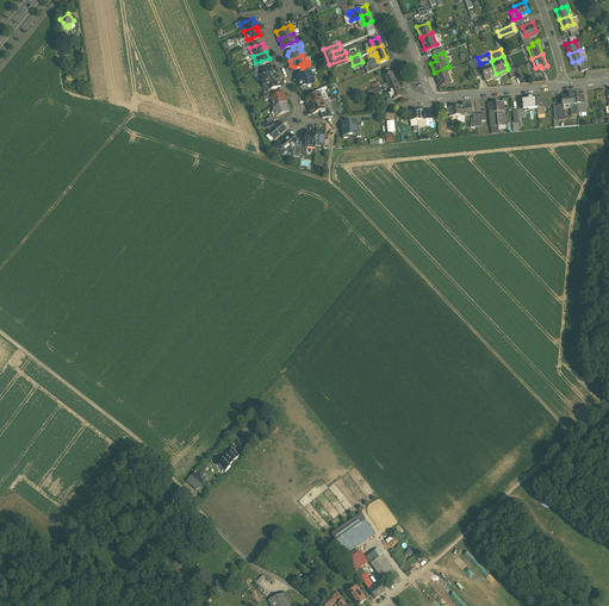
[(490,61),(479,64),(483,73),(485,77),(496,74),(491,61),(490,61)]
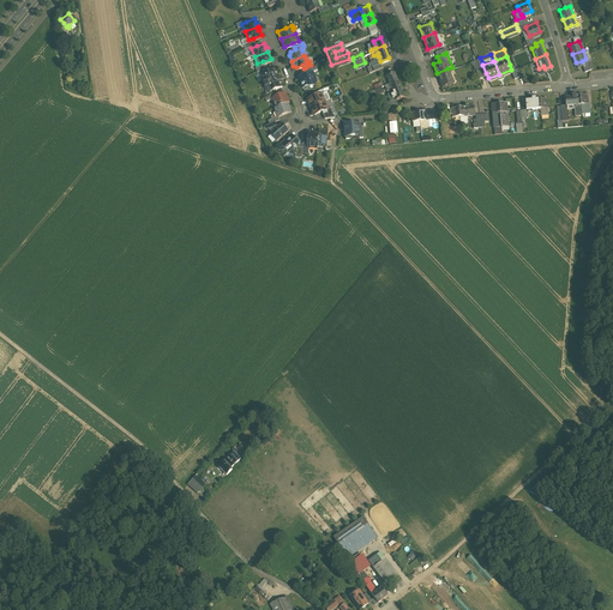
[(314,64),(311,65),(306,67),(307,72),(298,76),(301,85),(306,84),(310,85),(314,83),(312,76),(313,74),(312,70),(317,67),(314,64)]
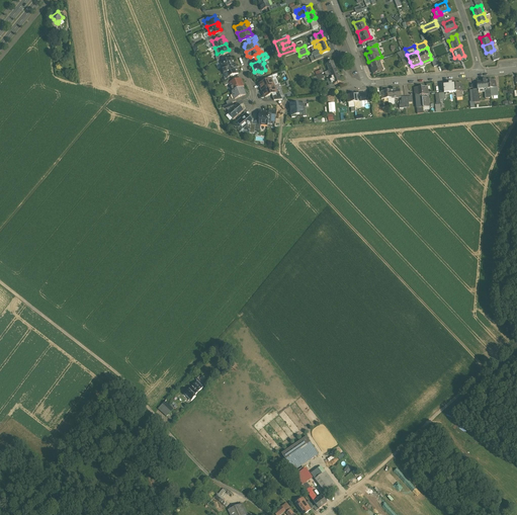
[(231,57),(225,59),(219,62),(221,66),(220,66),(223,72),(223,71),(225,76),(231,74),(237,71),(231,57)]
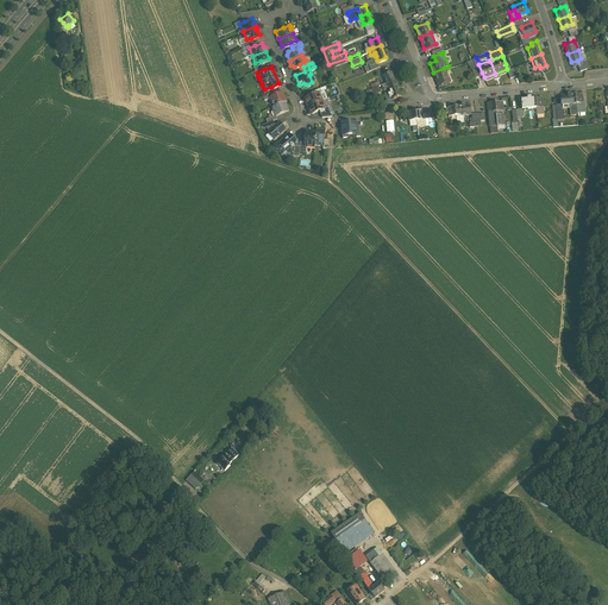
[(444,68),(433,73),(438,83),(447,80),(445,75),(446,74),(444,68)]
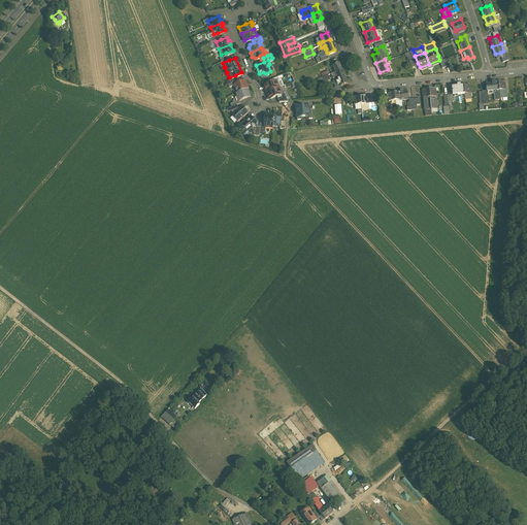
[(338,60),(332,63),(334,69),(341,67),(338,60)]
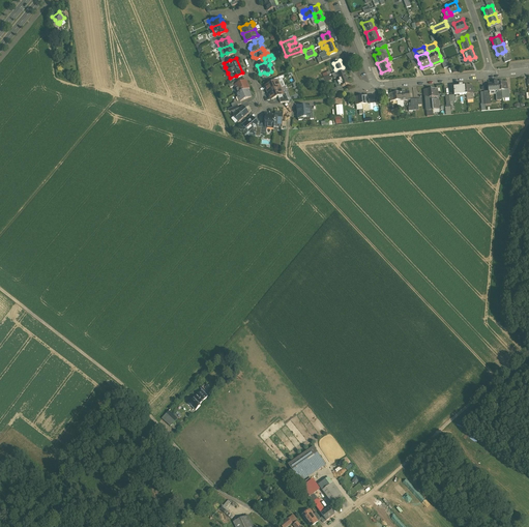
[(343,67),(335,69),(338,74),(339,77),(345,74),(343,67)]
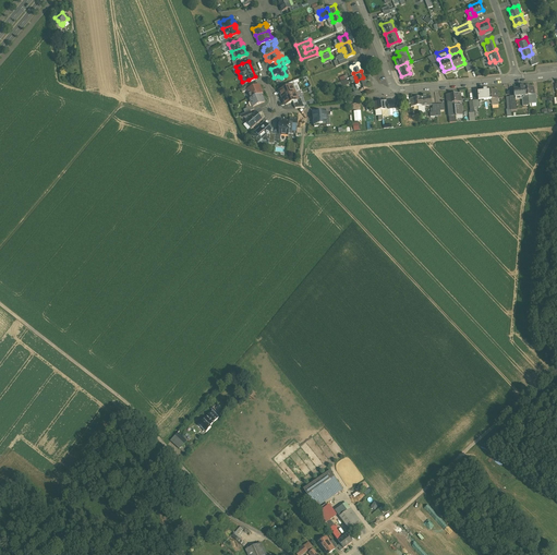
[(348,75),(340,79),(342,85),(350,83),(348,75)]
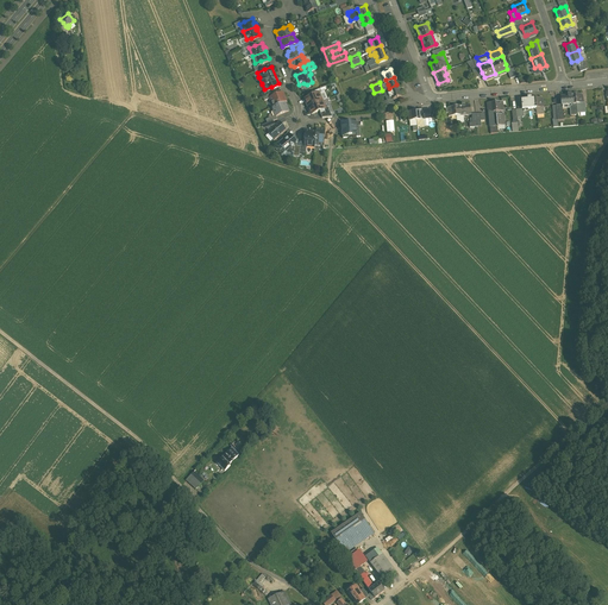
[(389,88),(388,88),(392,96),(400,93),(396,84),(389,88)]
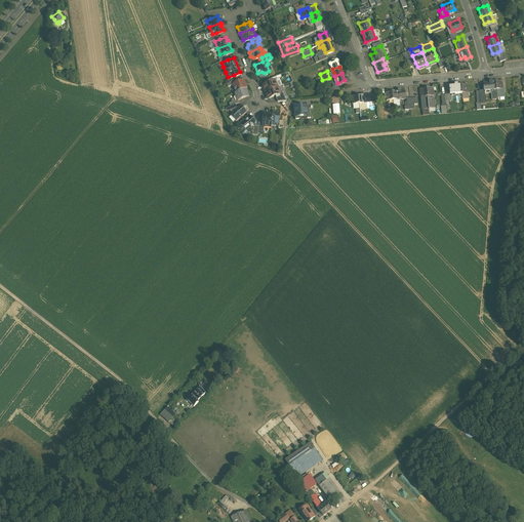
[(243,78),(235,81),(232,82),(232,83),(235,90),(244,86),(246,85),(243,78)]
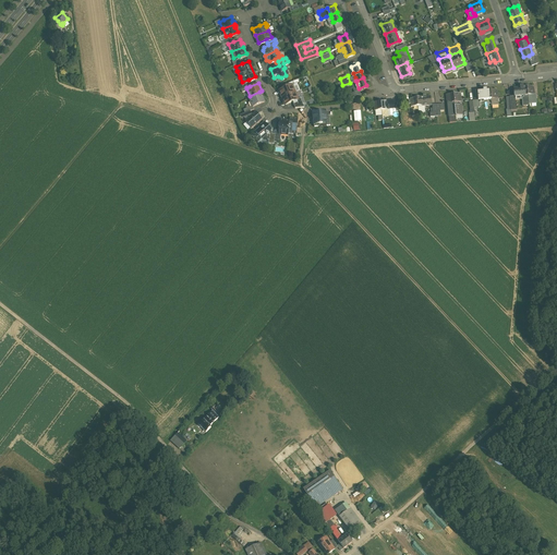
[(291,83),(287,85),(278,88),(281,95),(294,89),(291,83)]
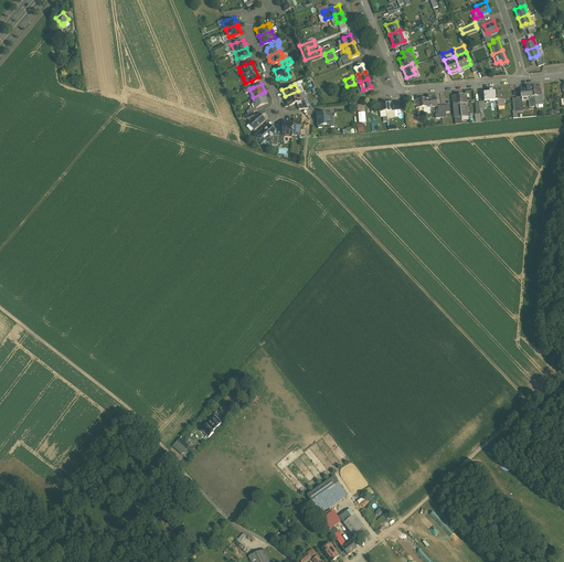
[(525,86),(519,86),(520,95),(527,95),(533,94),(532,85),(529,85),(529,84),(525,84),(525,86)]
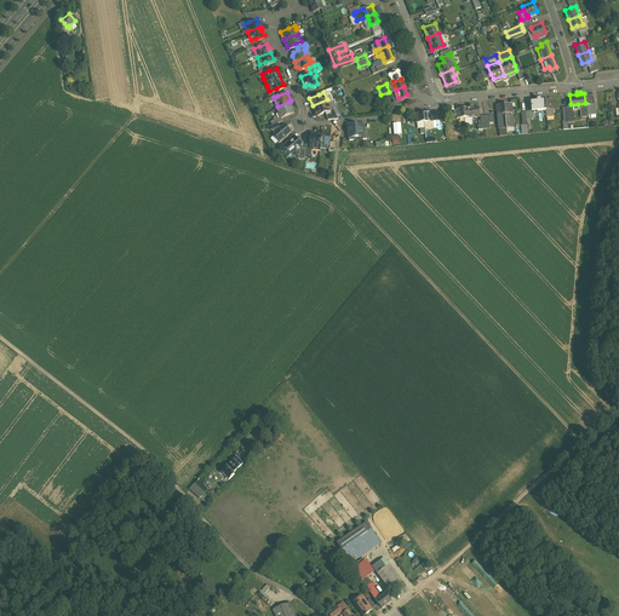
[(316,114),(324,110),(331,108),(327,99),(313,105),(316,114)]
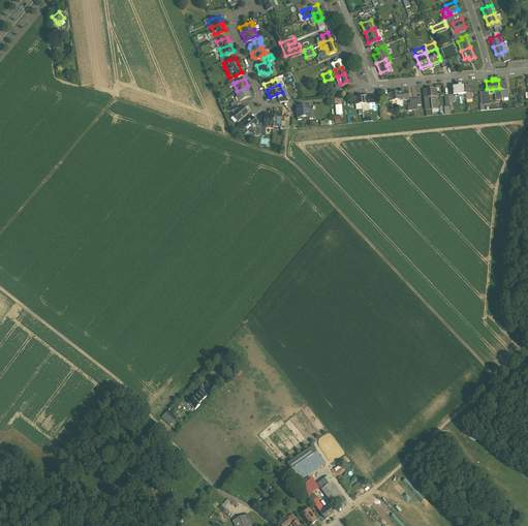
[(235,91),(238,98),(238,99),(239,98),(250,94),(246,87),(237,91),(235,91)]
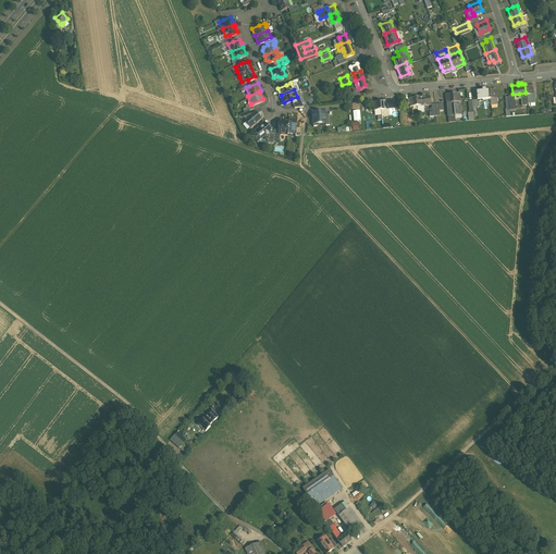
[(452,91),(445,91),(447,120),(455,119),(454,113),(453,100),(452,91)]
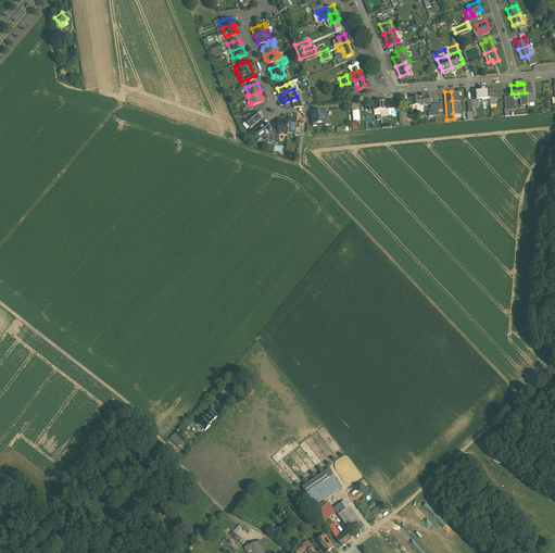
[(428,93),(424,95),(423,92),(419,92),(419,95),(420,93),(421,102),(428,102),(428,93)]
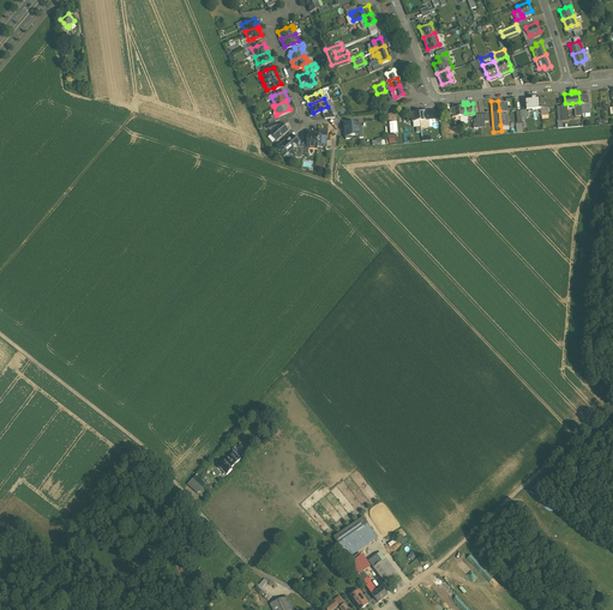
[(328,107),(320,109),(324,116),(334,115),(329,106),(328,107)]
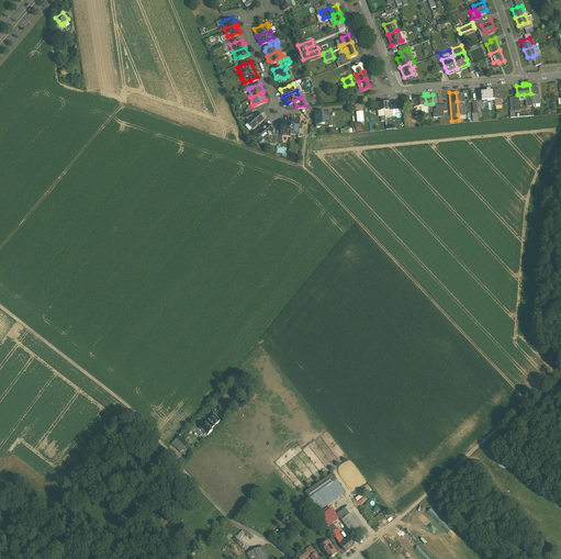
[(253,113),(250,110),(246,112),(243,113),(244,116),(245,116),(248,120),(253,115),(250,113),(253,113)]
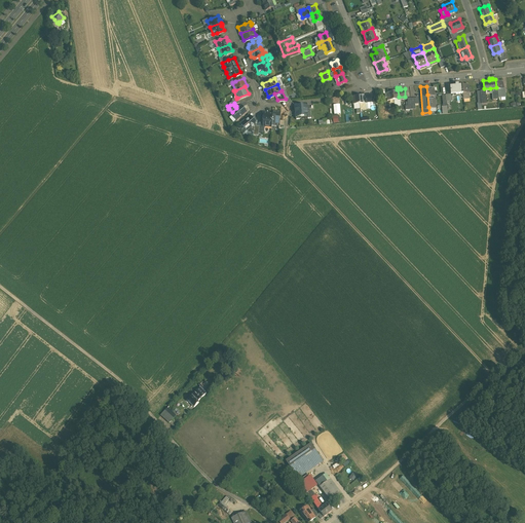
[(240,104),(236,108),(232,112),(231,112),(236,118),(246,110),(240,104)]
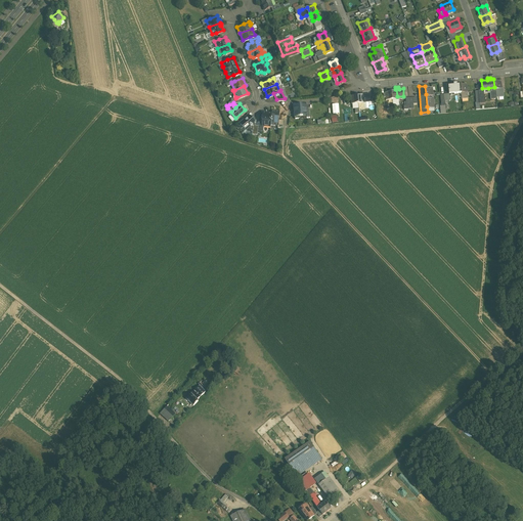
[(305,103),(293,104),(294,115),(298,114),(299,115),(301,115),(301,114),(305,114),(306,114),(305,106),(305,103)]
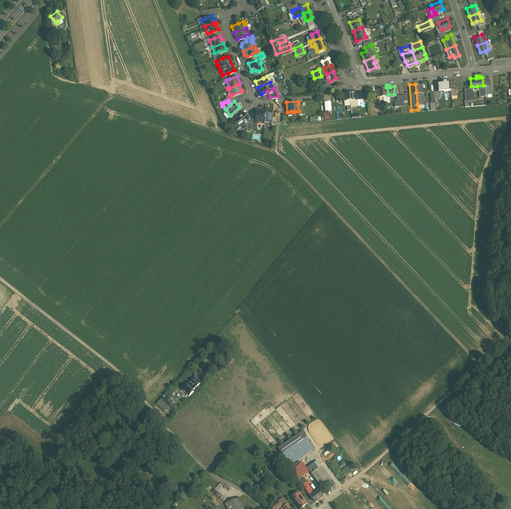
[(256,110),(255,118),(255,121),(257,121),(264,122),(264,120),(265,109),(258,108),(256,107),(256,108),(255,110),(256,110)]
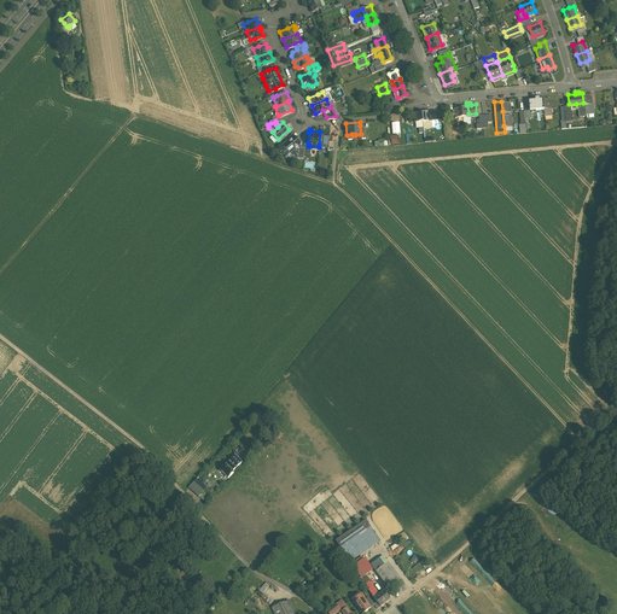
[(319,145),(327,145),(327,139),(329,129),(320,129),(320,132),(319,145)]
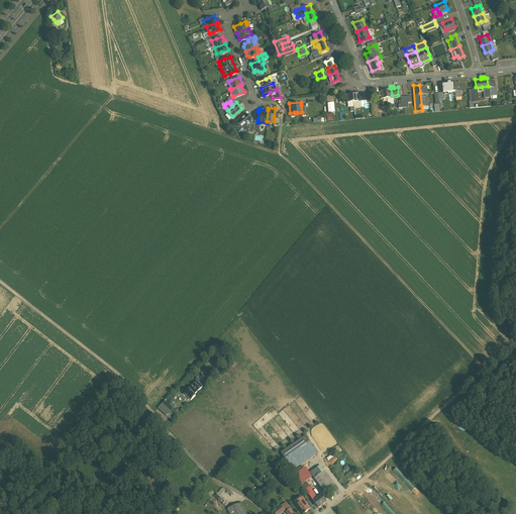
[(241,126),(248,127),(248,121),(249,122),(250,120),(249,120),(251,118),(246,112),(236,121),(241,127),(241,126)]
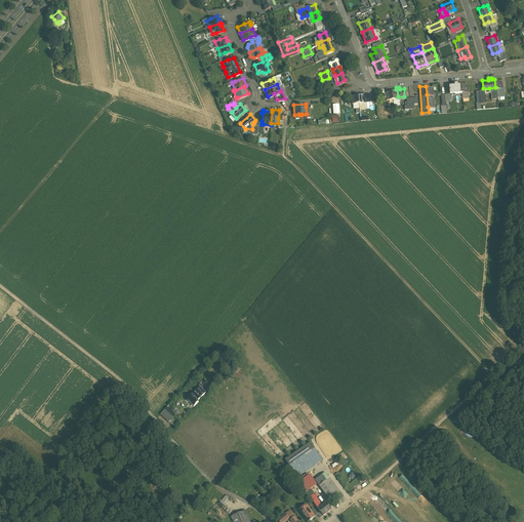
[(205,390),(199,384),(194,390),(199,395),(205,390)]
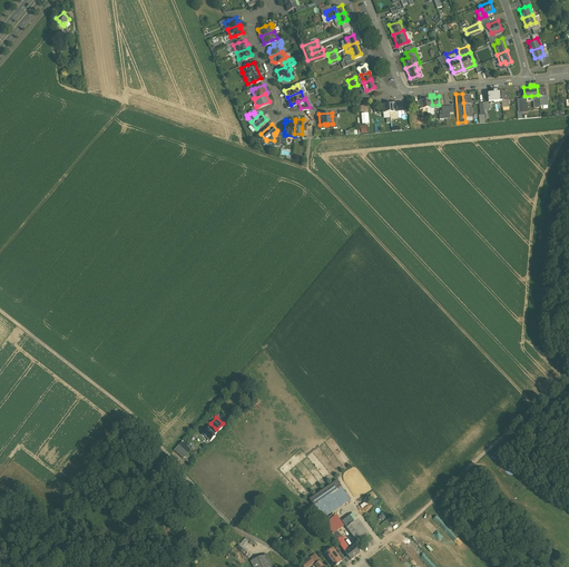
[(208,426),(207,426),(202,431),(207,437),(213,432),(213,431),(208,426)]
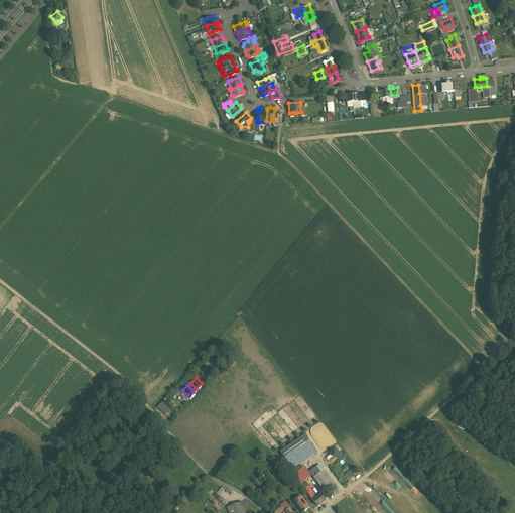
[(167,402),(162,398),(157,404),(165,411),(170,405),(167,402)]
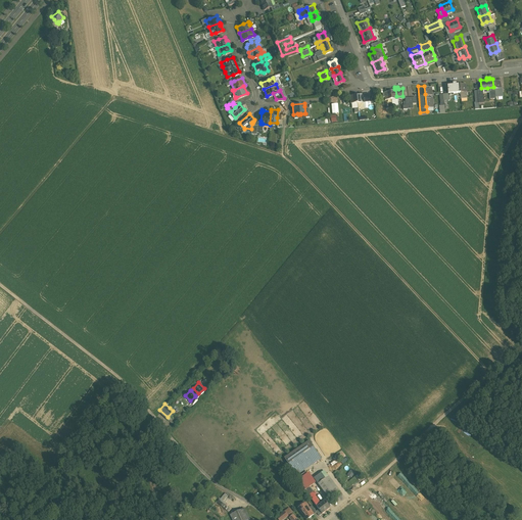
[(309,438),(283,456),(292,468),(313,454),(316,458),(320,455),(309,438)]
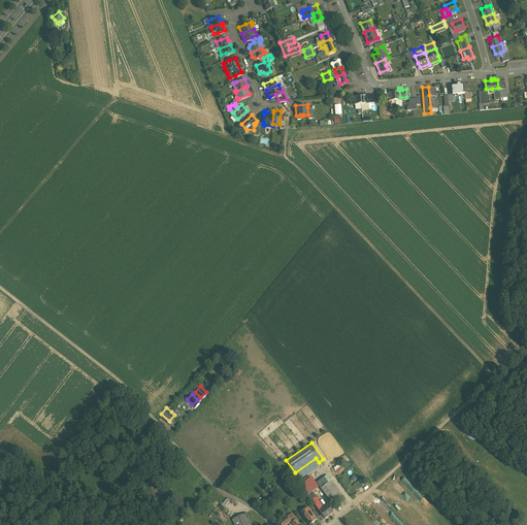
[(342,494),(330,479),(321,486),(332,502),(342,494)]
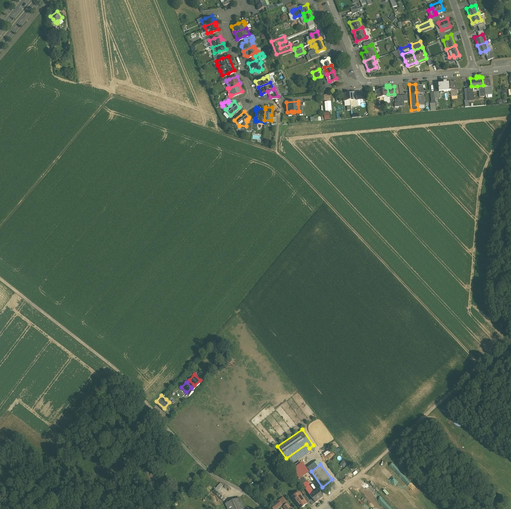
[(313,491),(306,481),(302,484),(310,494),(313,491)]
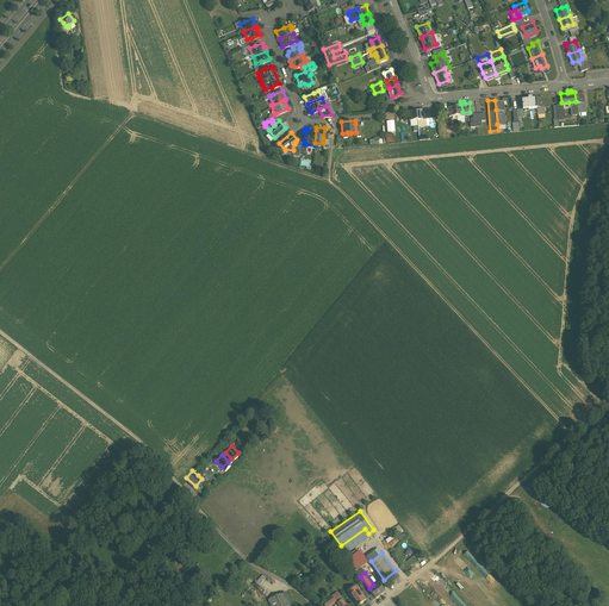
[(373,585),(370,588),(374,595),(384,588),(378,581),(373,585)]
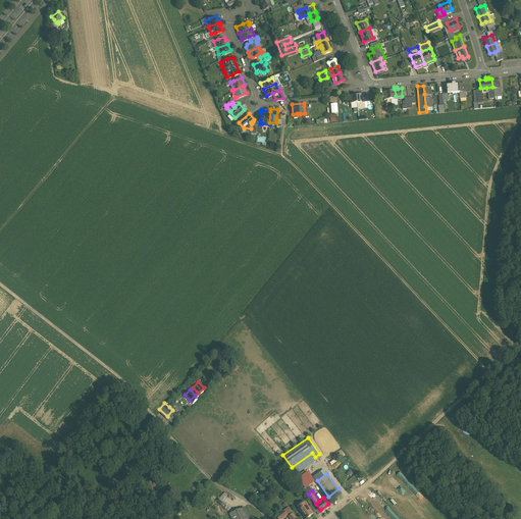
[(307,505),(304,501),(297,506),(305,516),(312,511),(307,505)]
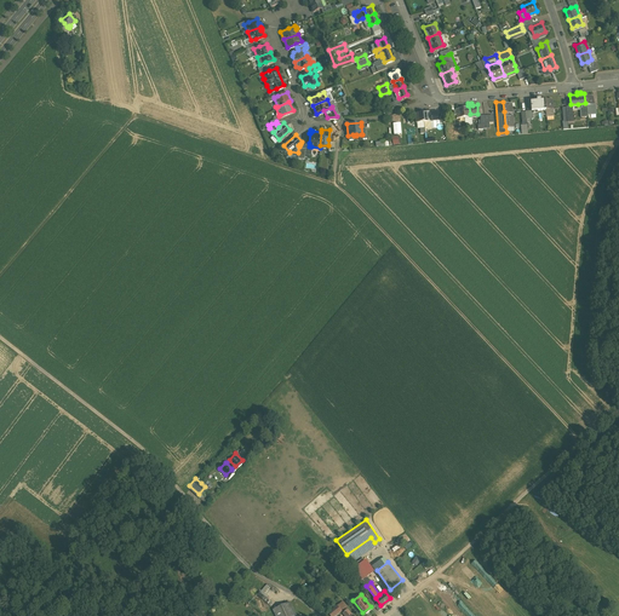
[(271,608),(276,615),(294,615),(287,599),(271,608)]
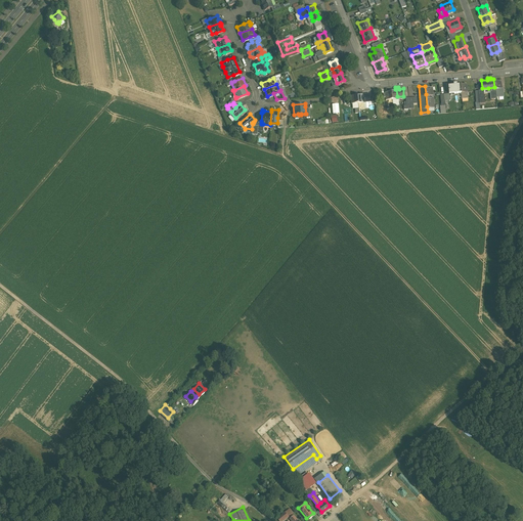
[(284,510),(276,516),(279,520),(288,514),(284,510)]
